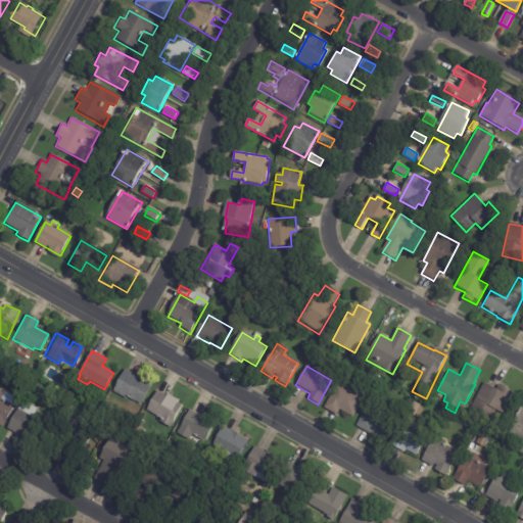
[(127,371),(152,384),(141,405),(128,397),(127,399),(113,392),(126,370),(127,371)]
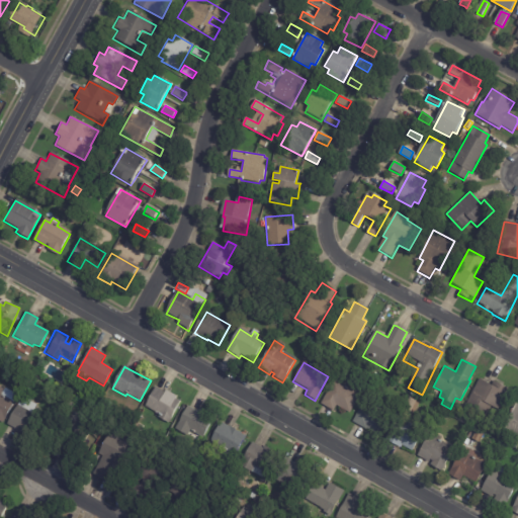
[(483,380),(491,385),(494,380),(509,389),(497,411),(490,406),(484,418),(463,408),(480,378),(483,380)]
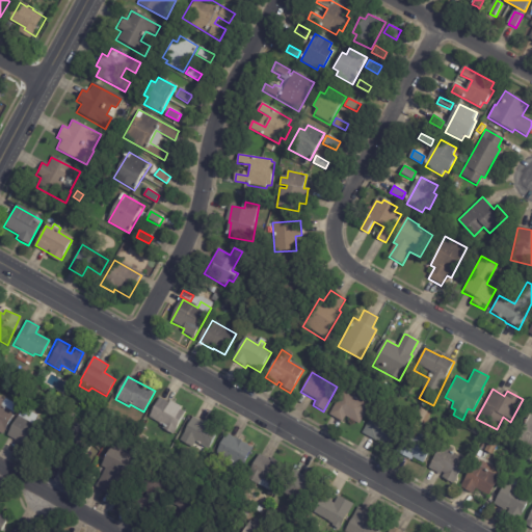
[(347,420),(345,418),(342,424),(328,417),(342,391),(369,405),(358,425),(347,420)]
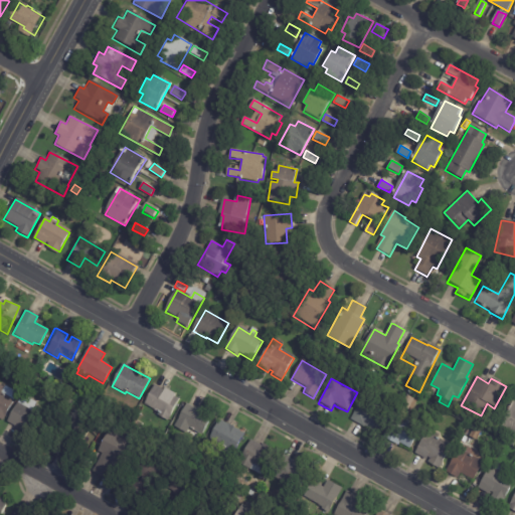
[(1,420),(0,419),(0,384),(12,391),(8,397),(12,399),(1,420)]
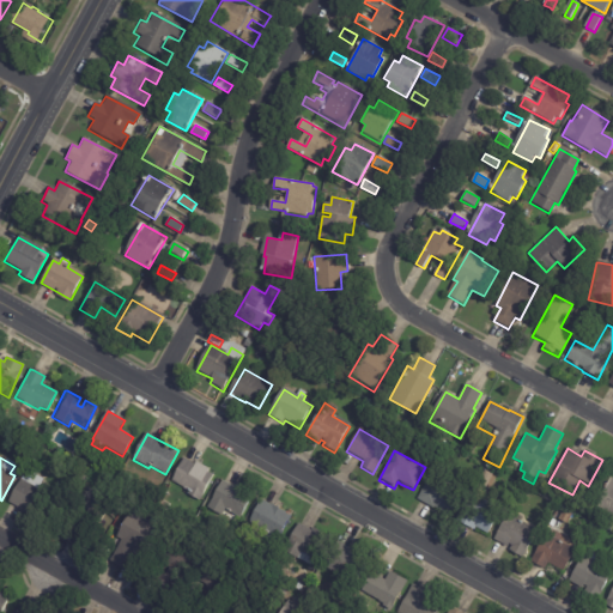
[(184,460),(195,465),(196,462),(210,469),(208,473),(213,475),(199,502),(187,495),(189,491),(171,481),(183,459),(184,460)]
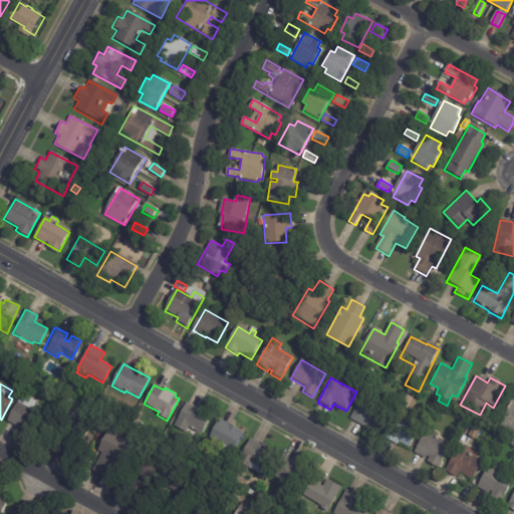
[(362,428),(349,420),(363,395),(390,409),(375,433),(363,427),(362,428)]
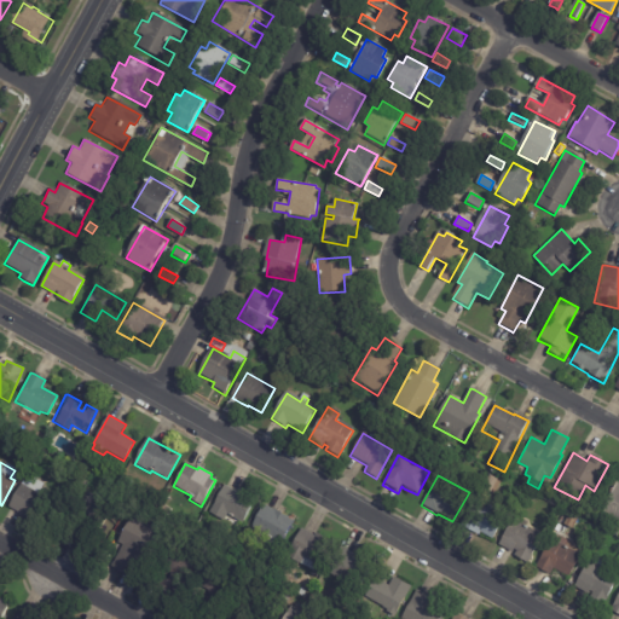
[(496,480),(490,493),(481,490),(487,475),(496,480)]
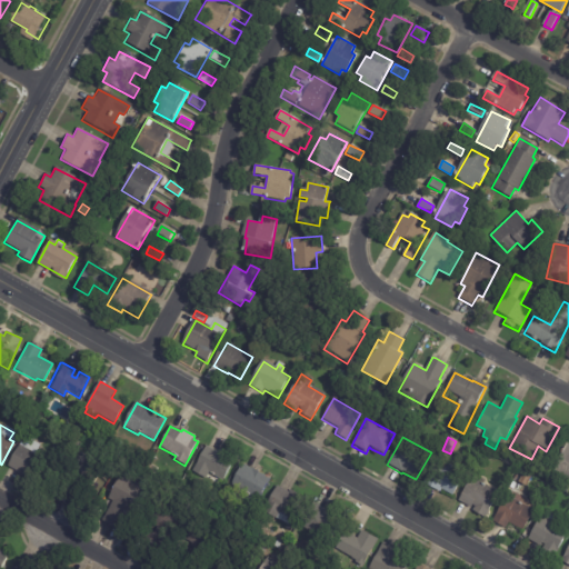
[(568,483),(551,476),(566,442),(568,443),(568,483)]
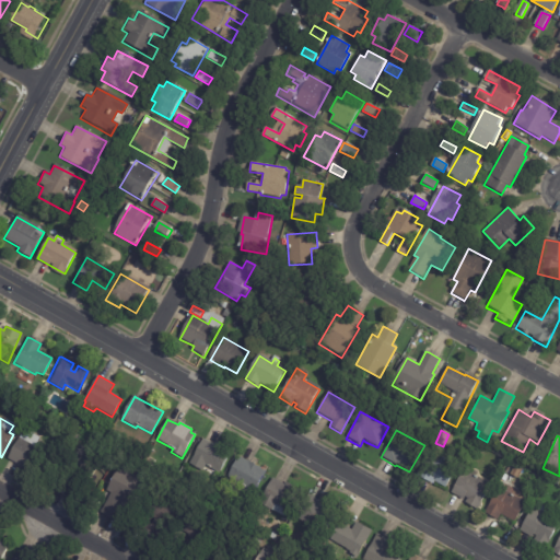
[(20,466),(6,458),(18,436),(45,452),(33,473),(20,466)]
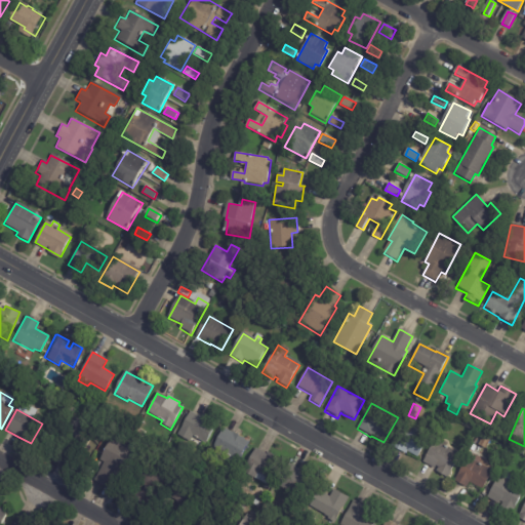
[(192,412),(202,418),(203,415),(217,422),(205,443),(194,437),(191,443),(177,435),(190,412),(192,412)]
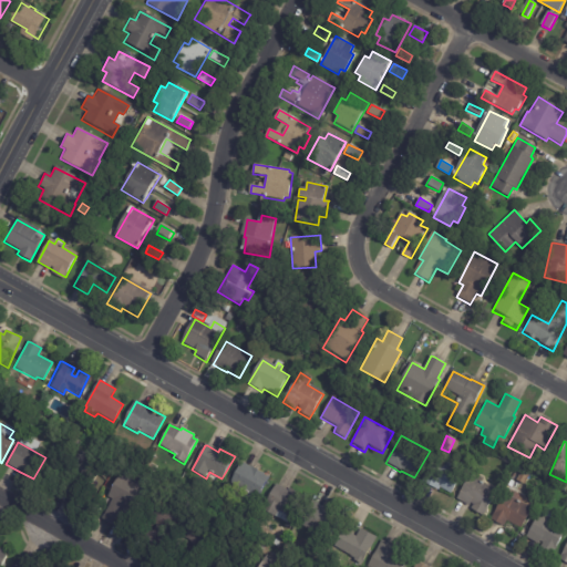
[(100,467),(88,490),(64,476),(73,460),(69,457),(74,446),(91,456),(89,461),(100,467)]
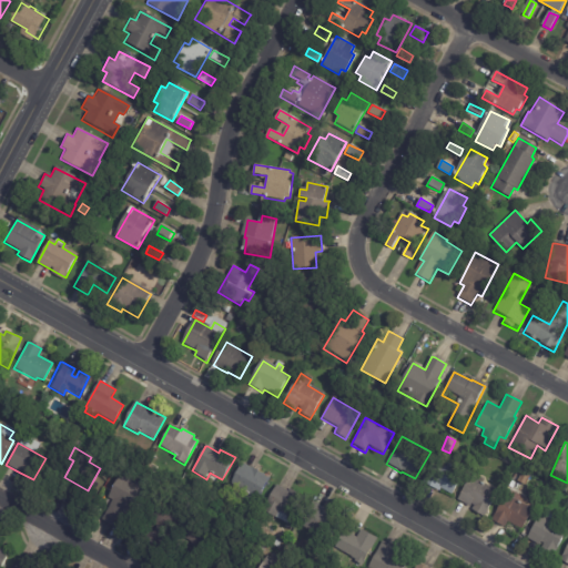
[(452,496),(440,490),(438,496),(424,487),(440,455),(458,464),(455,469),(464,474),(452,496)]
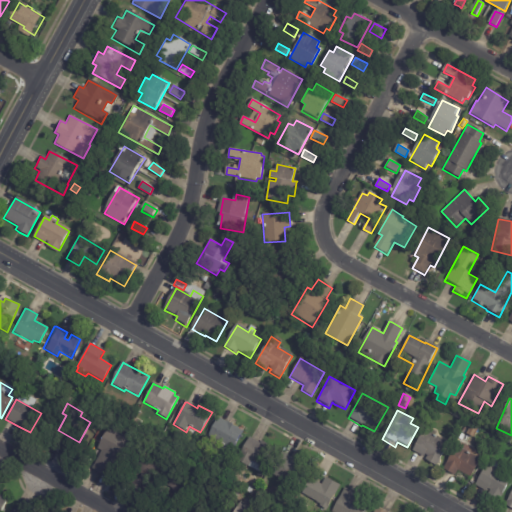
[(141,421),(138,427),(129,422),(132,416),(141,421)]
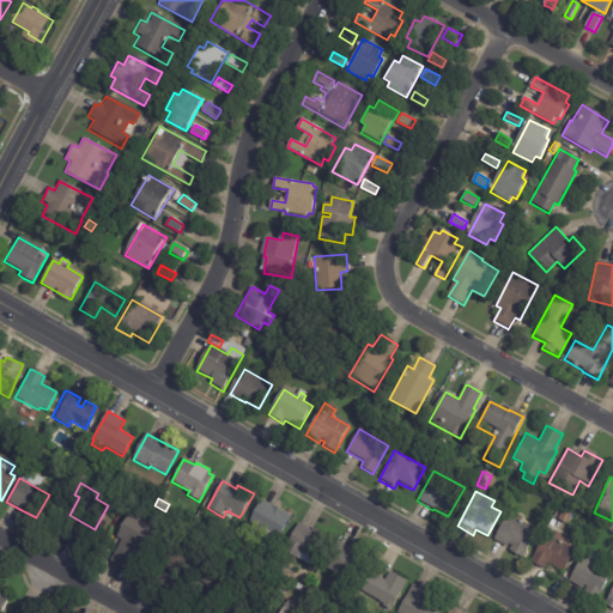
[(263,502),(272,507),(273,505),(286,513),(286,514),(291,516),(279,539),(250,522),(262,501),(263,502)]
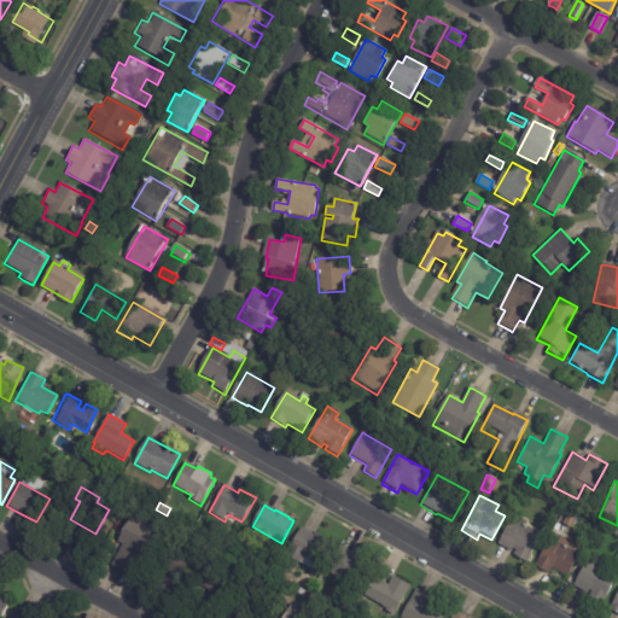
[(130,573),(129,576),(110,566),(121,543),(116,541),(128,517),(156,531),(144,557),(140,554),(130,573)]
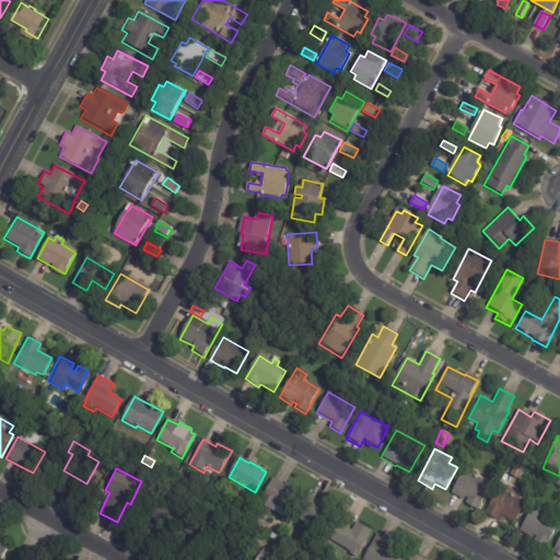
[(467,473),(490,485),(477,511),(464,503),(465,501),(451,493),(463,470),(467,473)]
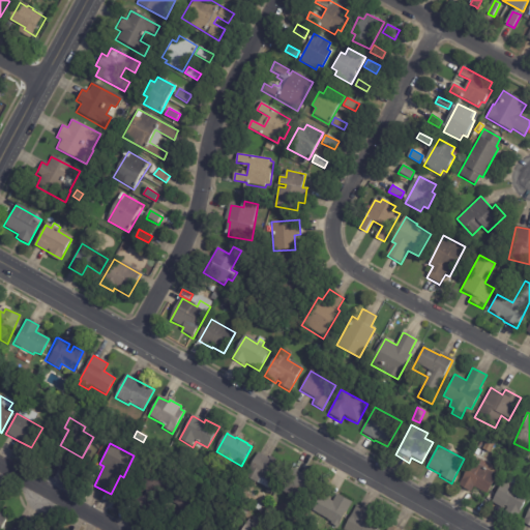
[(259,453),(270,460),(271,457),(285,465),(273,486),(261,478),(258,483),(245,477),(259,453)]
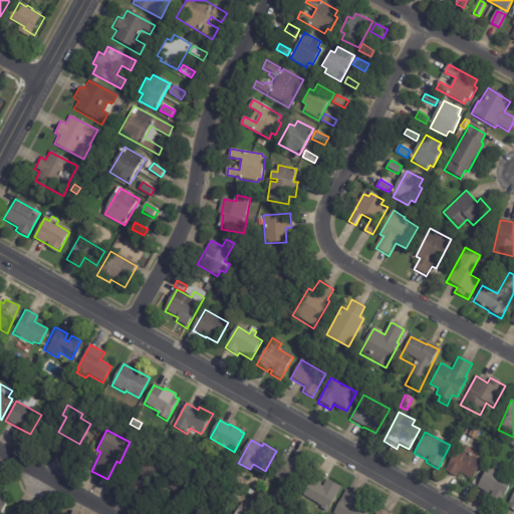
[(493,442),(498,445),(493,453),(489,450),(493,442)]
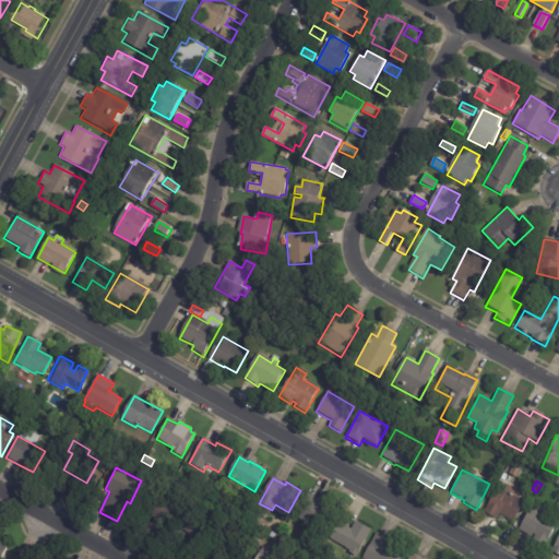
[(502,484),(512,489),(510,496),(524,503),(513,522),(499,514),(496,520),(483,513),(497,488),(499,488),(502,484)]
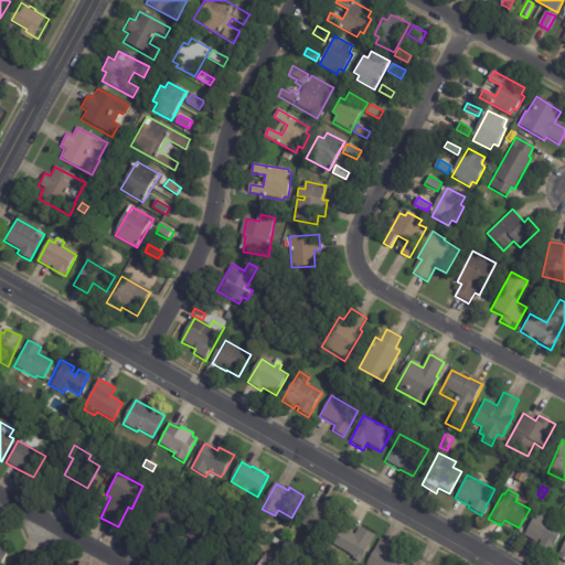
[(161,544),(140,533),(145,524),(152,528),(156,521),(144,515),(156,491),(181,503),(161,544)]
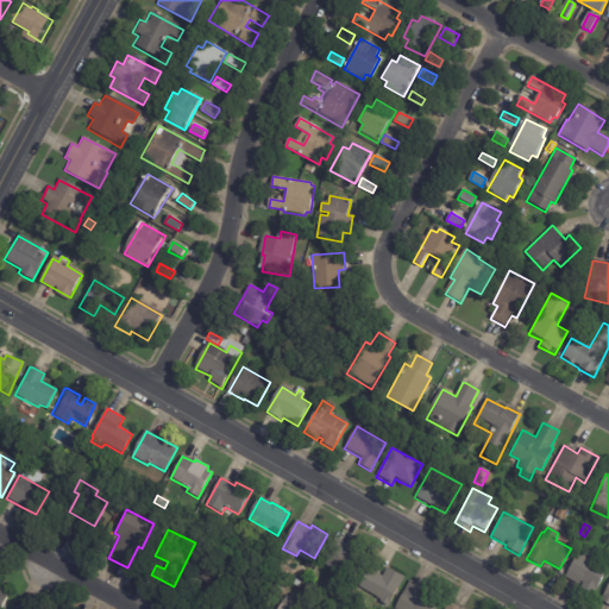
[(338,540),(365,554),(352,581),(320,563),(333,537),(338,540)]
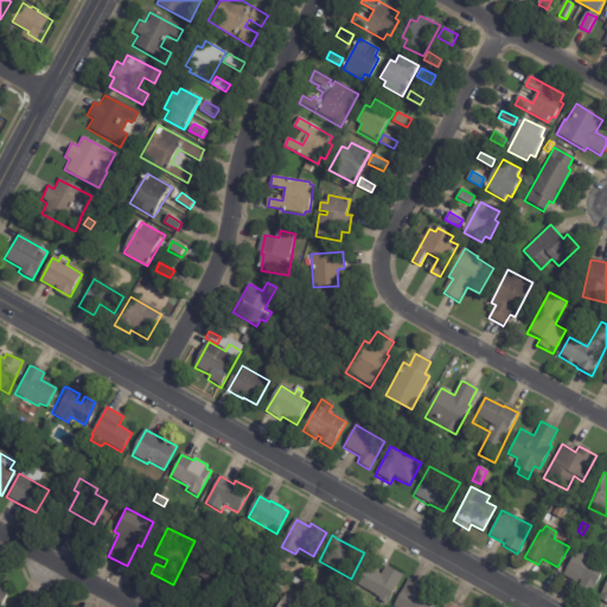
[(210,550),(219,555),(218,560),(230,564),(221,583),(211,580),(212,577),(190,567),(200,545),(210,550)]
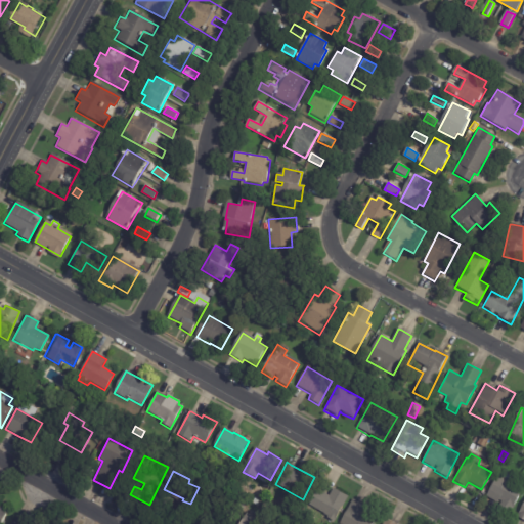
[(523,490),(510,514),(498,507),(500,503),(498,501),(496,505),(485,497),(497,476),(498,476),(500,472),(509,476),(506,481),(523,490)]
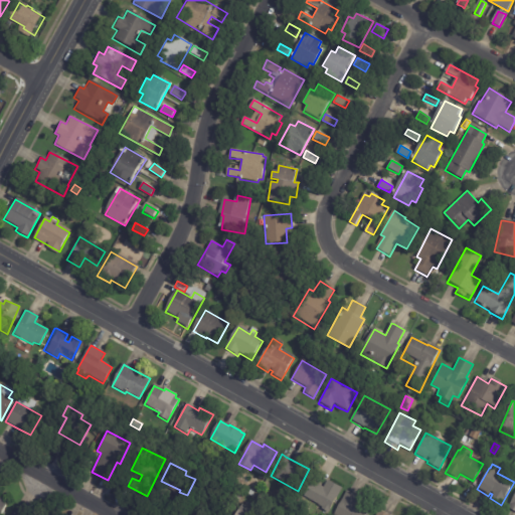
[(342,488),(329,513),(321,508),(322,506),(304,497),(312,482),(324,488),(328,480),(342,488)]
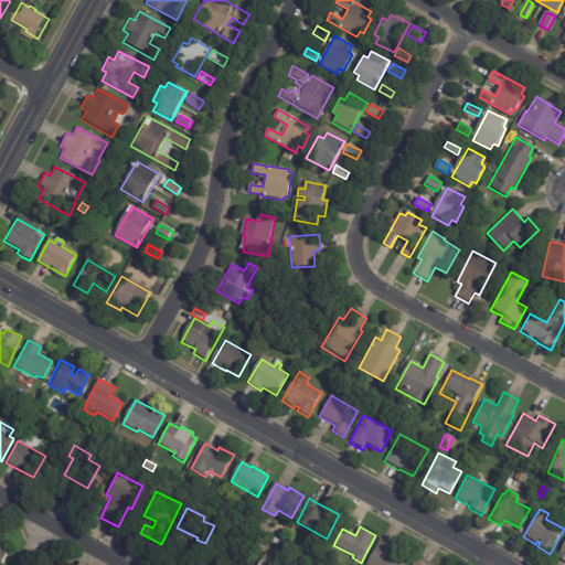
[(0,564),(1,564),(9,550),(0,545),(0,539),(1,536),(0,535),(0,564)]
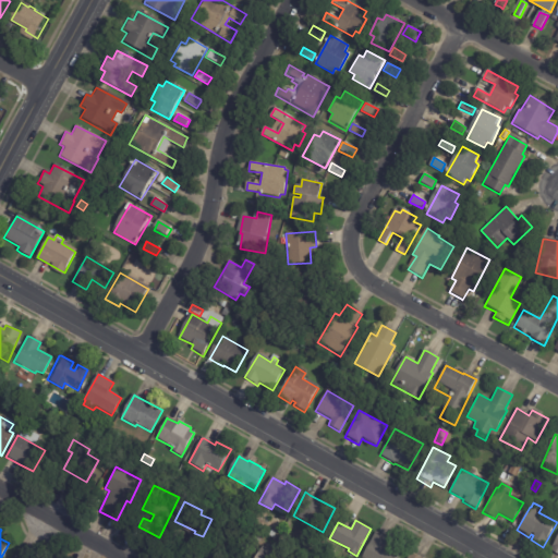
[(244,543),(237,557),(231,557),(225,554),(221,557),(208,557),(225,529),(245,541),(244,543)]
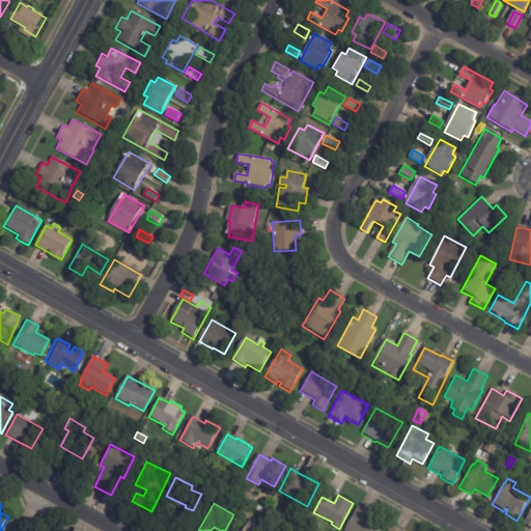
[(359,506),(370,513),(366,520),(380,528),(378,530),(343,530),(358,506),(359,506)]
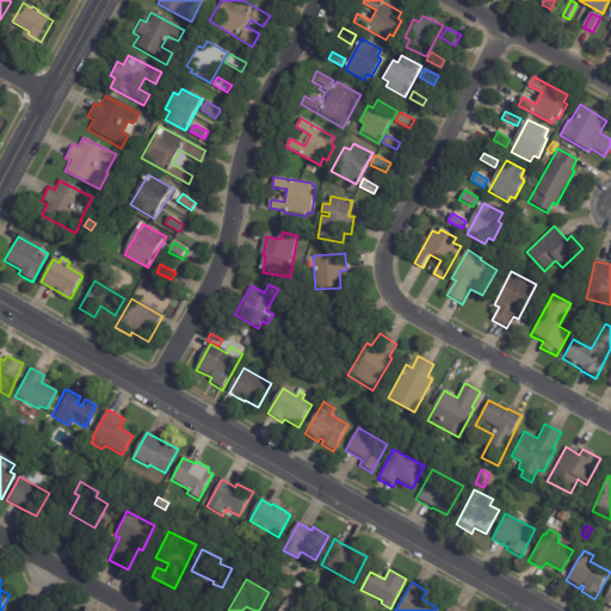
[(610,610),(600,604),(610,586),(610,610)]
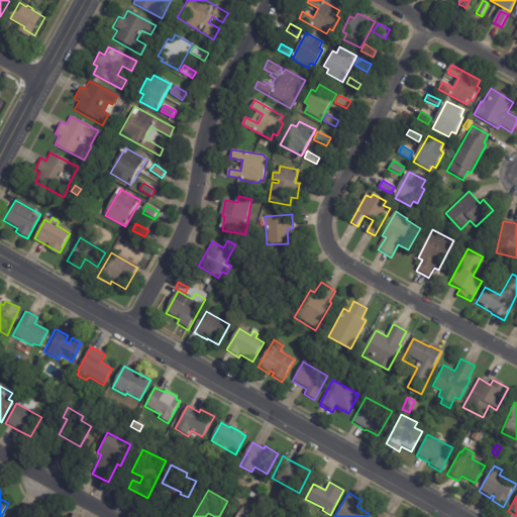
[(235,516),(242,506),(263,516),(235,516)]
